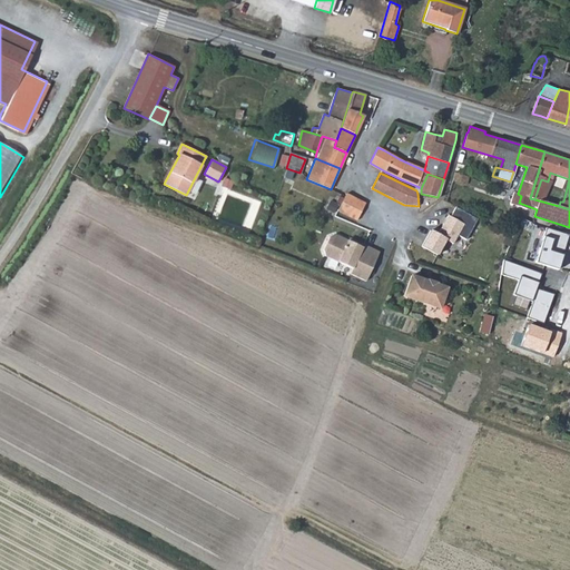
[(365,204),(346,194),(346,195),(336,210),(356,220),(365,204)]
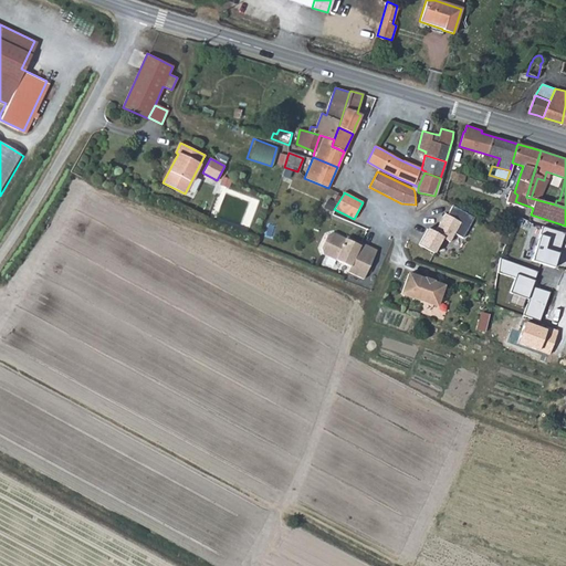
[(471,217),(450,206),(444,215),(442,213),(432,232),(425,228),(416,243),(432,252),(440,238),(447,242),(452,232),(460,237),(471,217)]
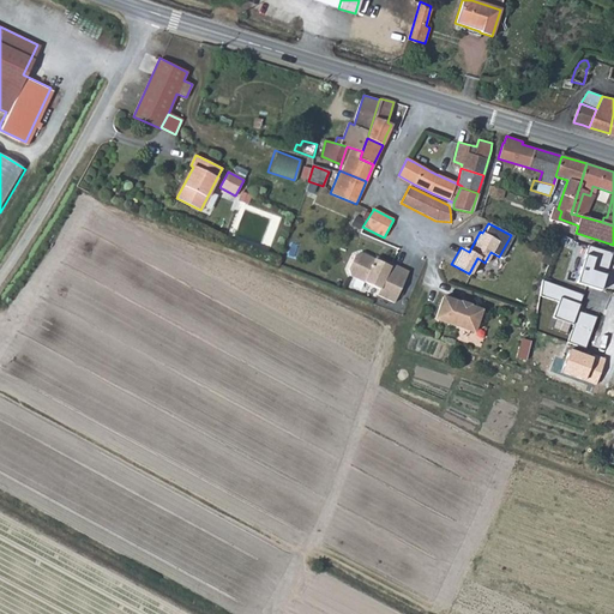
[(559,234),(551,256),(552,257),(563,262),(566,263),(575,240),(559,234)]
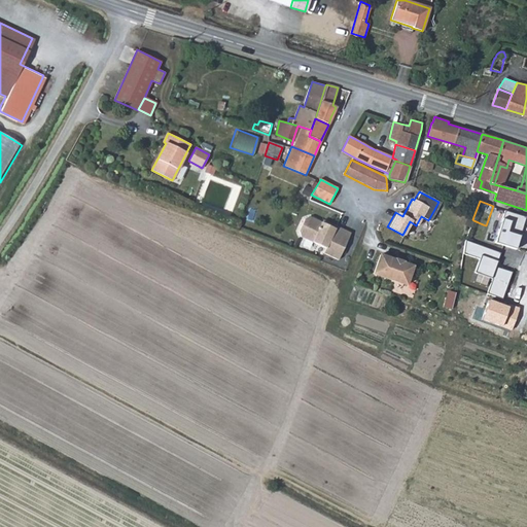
[(525,216),(503,210),(494,241),(515,248),(525,216)]
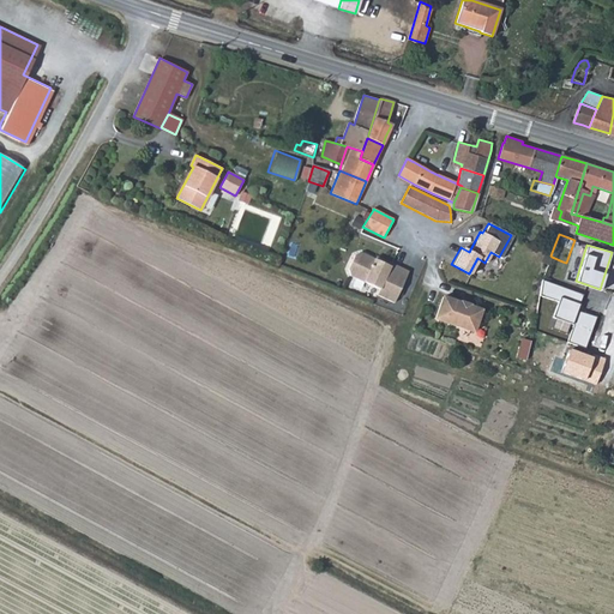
[(375,294),(393,302),(408,271),(391,263),(390,265),(374,258),(361,252),(354,254),(348,268),(350,275),(378,288),(375,294)]
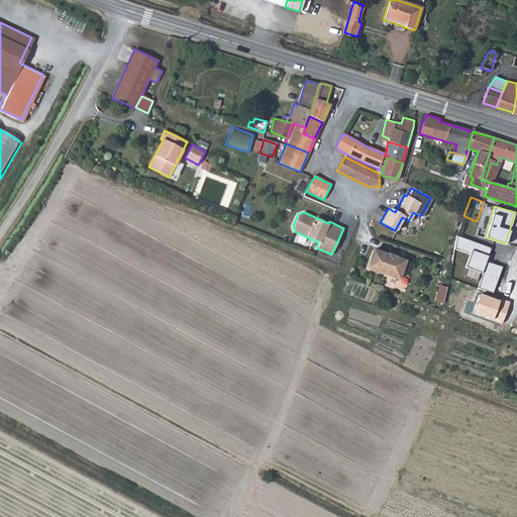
[(470,230),(474,220),(464,216),(460,226),(470,230)]
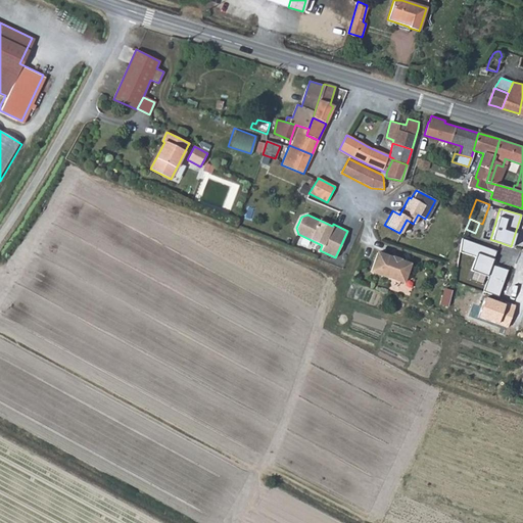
[(494,251),(460,240),(458,253),(473,259),(469,272),(487,278),(480,292),(495,297),(508,272),(490,265),(494,251)]
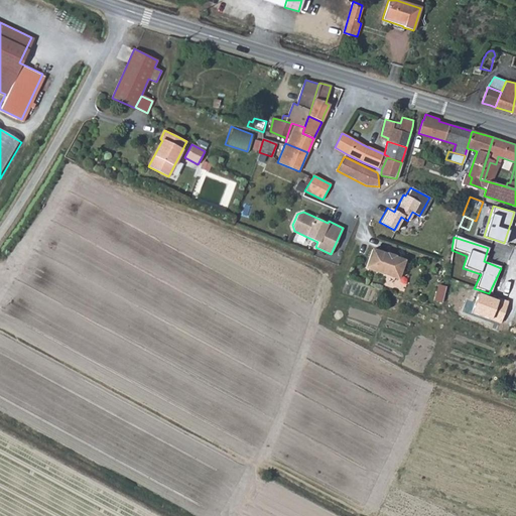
[(402,260),(371,249),(364,267),(395,278),(402,260)]
